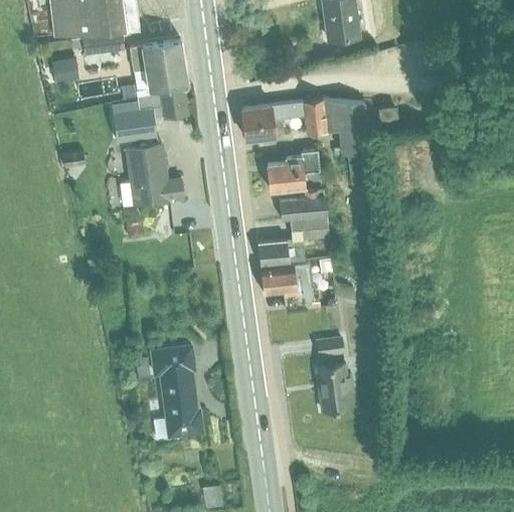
[(140,27),(136,0),(50,0),(55,37),(140,27)]
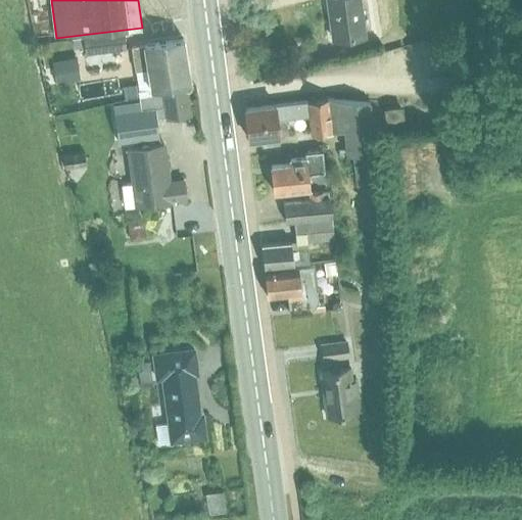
[(328,0),(334,42),(365,38),(360,0),(328,0)]
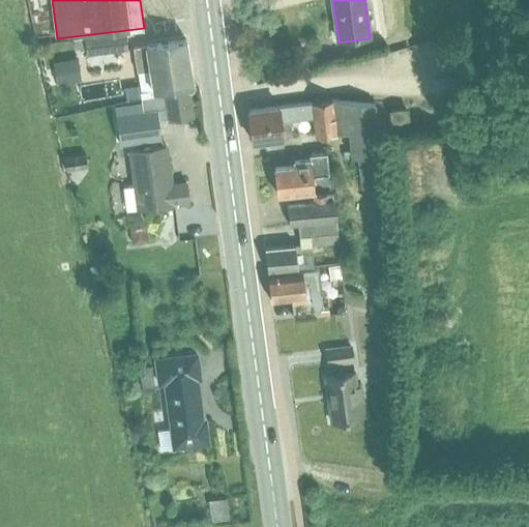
[(126,35),(86,39),(87,56),(128,52),(126,35)]
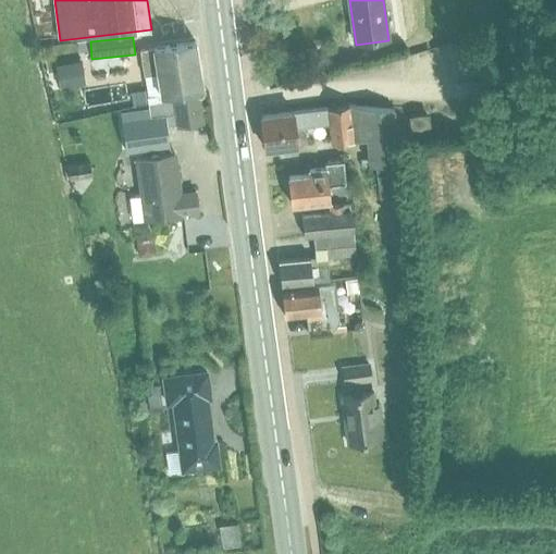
[(90,53),(89,42),(78,44),(79,54),(90,53)]
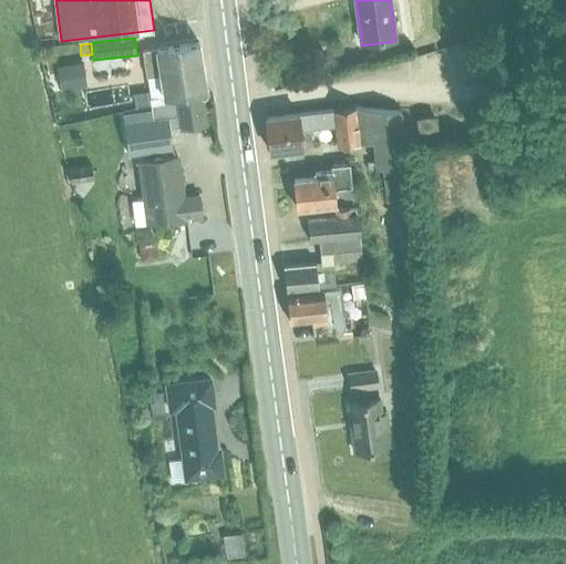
[(201,44),(143,53),(147,80),(151,101),(164,99),(207,92),(201,44)]
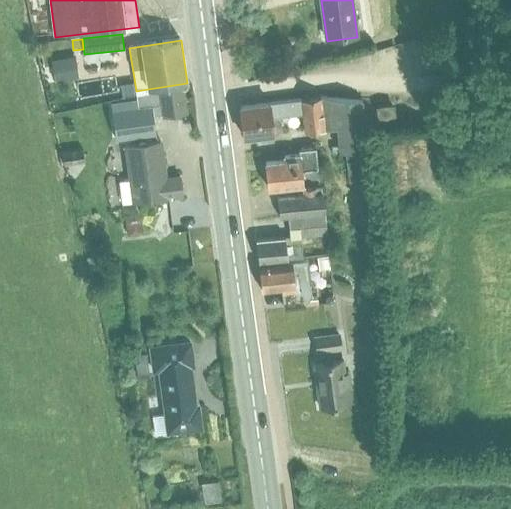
[(108,58),(115,84),(129,81),(122,55),(108,58)]
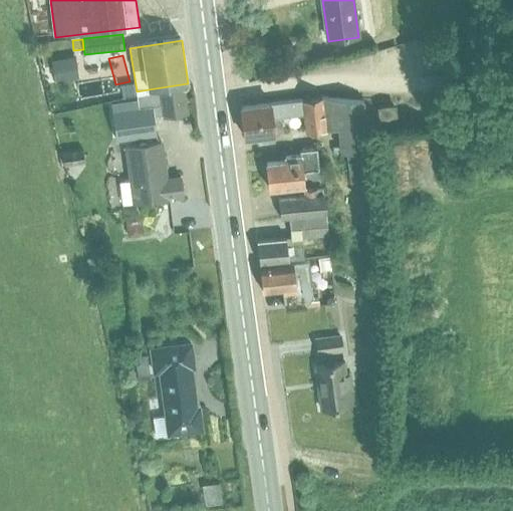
[(73,59),(52,62),(56,84),(77,81),(73,59)]
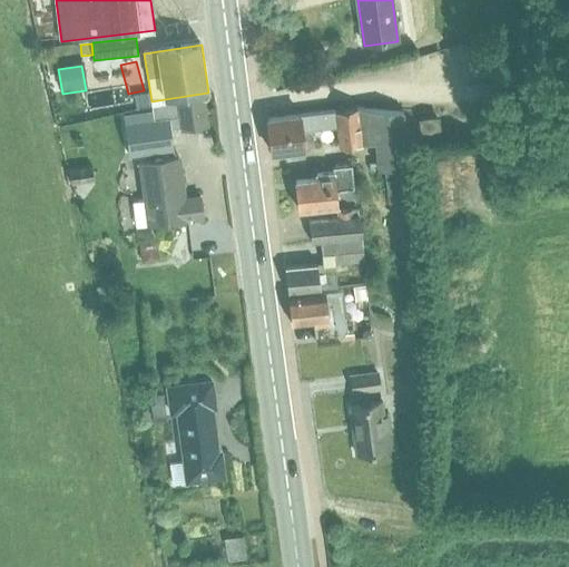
[(154,115),(125,118),(130,157),(175,152),(172,129),(182,128),(183,133),(209,128),(205,99),(153,108),(154,115)]
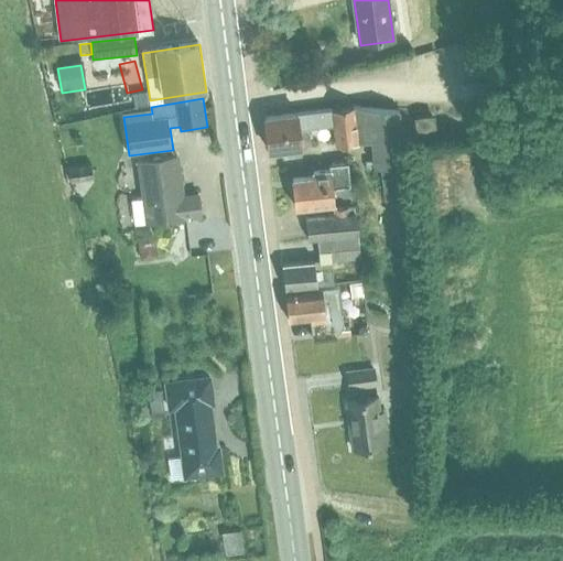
[(354,109),(266,120),(269,153),(302,149),(311,148),(309,131),(335,128),(337,149),(372,144),(376,170),(381,170),(401,168),(404,166),(400,114),(354,109)]
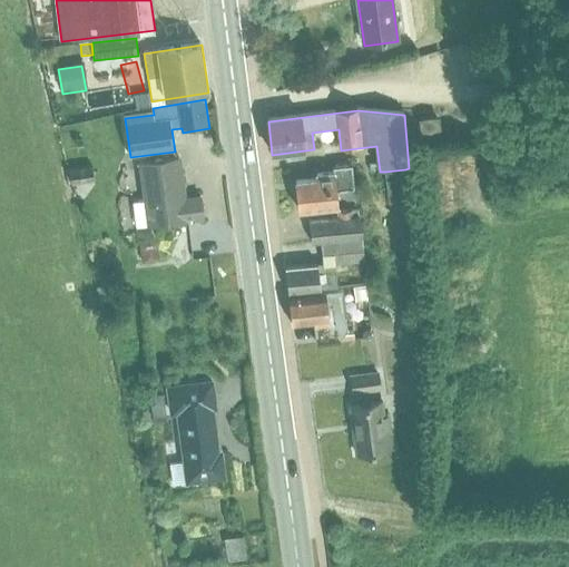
[(438,120),(422,123),(423,132),(439,130),(438,120)]
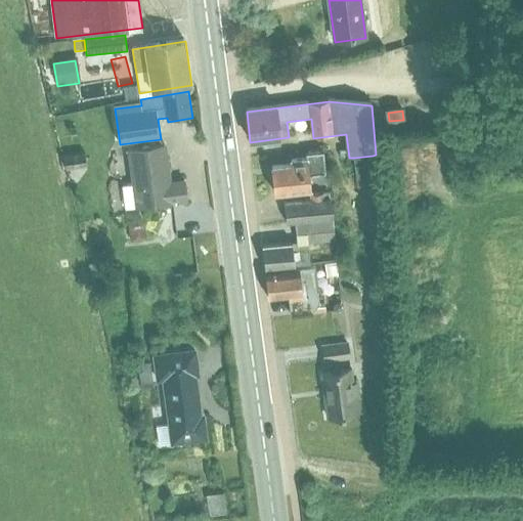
[(398,146),(400,201),(418,200),(416,145),(398,146)]
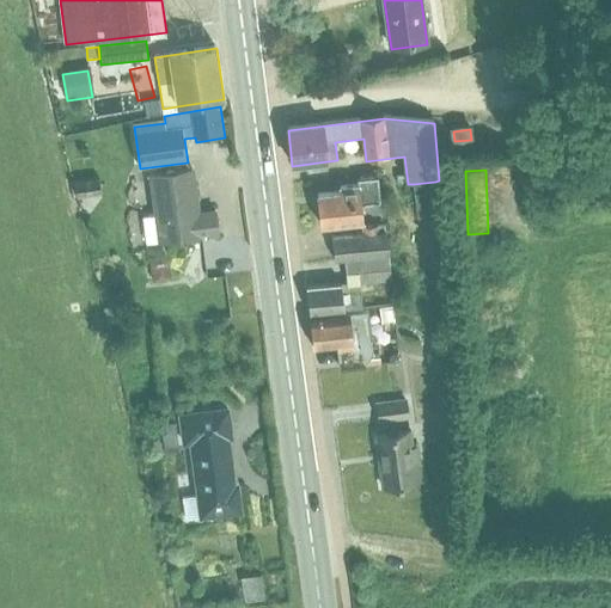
[(194,172),(151,177),(157,217),(144,220),(147,245),(219,235),(217,214),(196,216),(195,209),(199,208),(194,172)]
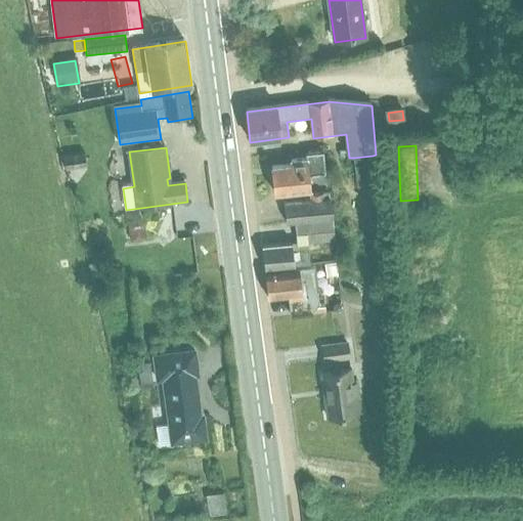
[(276,196),(276,194),(311,191),(310,177),(327,175),(323,154),(306,156),(307,161),(292,163),(292,167),(273,169),(273,168),(272,168),(275,196),(276,196)]
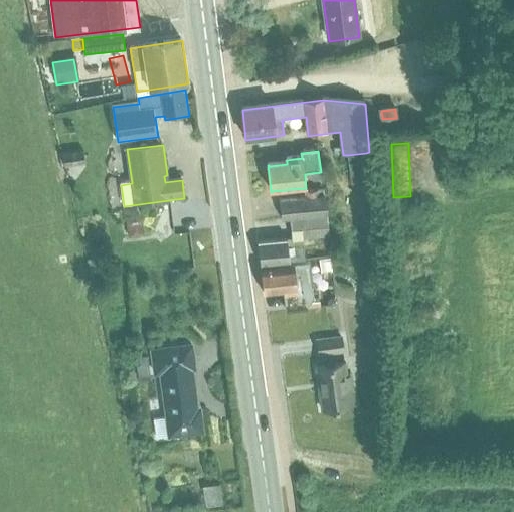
[(84,153),(63,156),(65,167),(86,165),(84,153)]
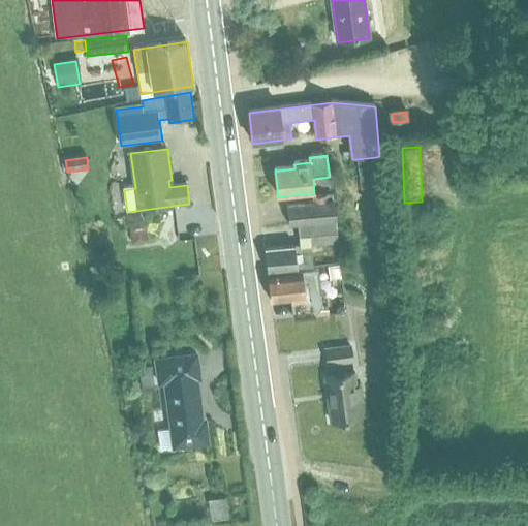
[(379,189),(376,157),(358,159),(362,191),(379,189)]
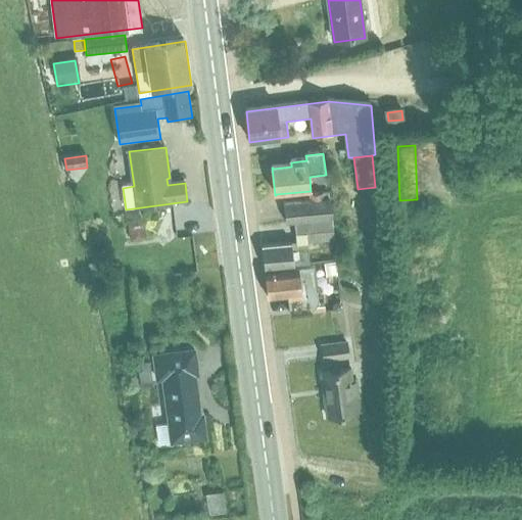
[(295,224),(332,220),(333,220),(329,194),(328,194),(323,195),(323,194),(311,196),(312,202),(284,205),(287,225),(295,224)]
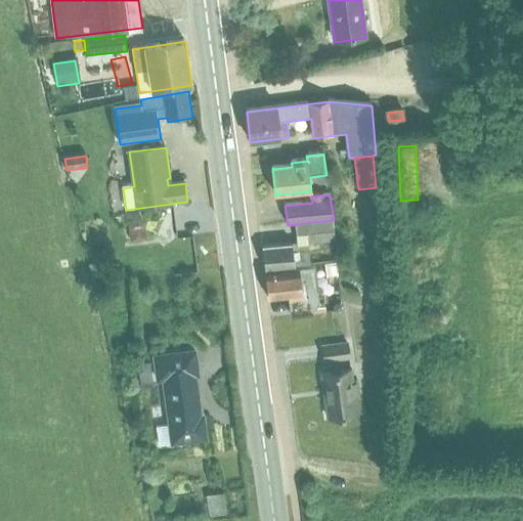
[(335,242),(333,220),(296,224),(298,244),(263,248),(265,270),(295,267),(295,268),(311,266),(308,245),(335,242)]
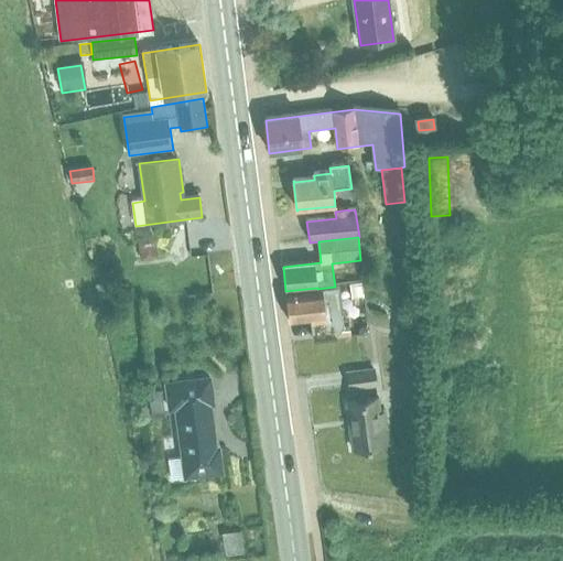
[(137,258),(153,258),(153,238),(136,238),(137,258)]
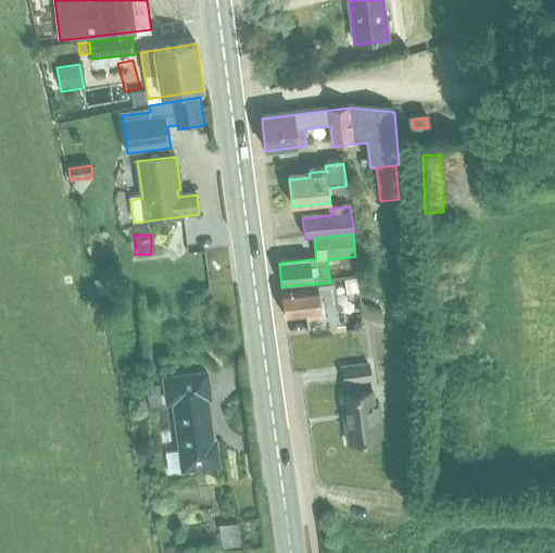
[(109,279),(97,283),(100,298),(113,297),(109,279)]
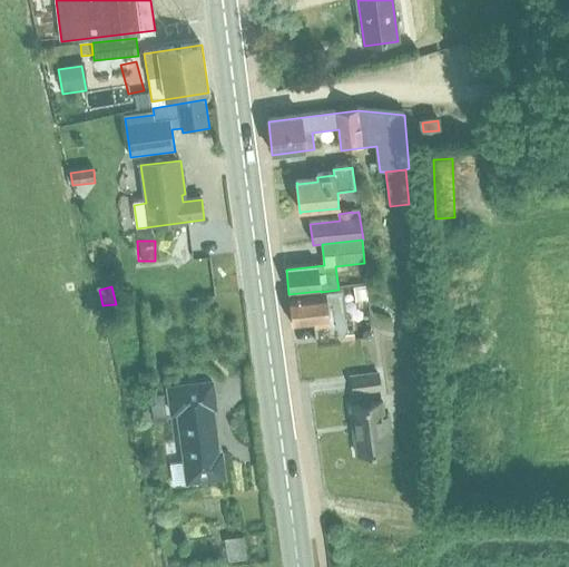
[(353,290),(354,304),(368,303),(366,289),(353,290)]
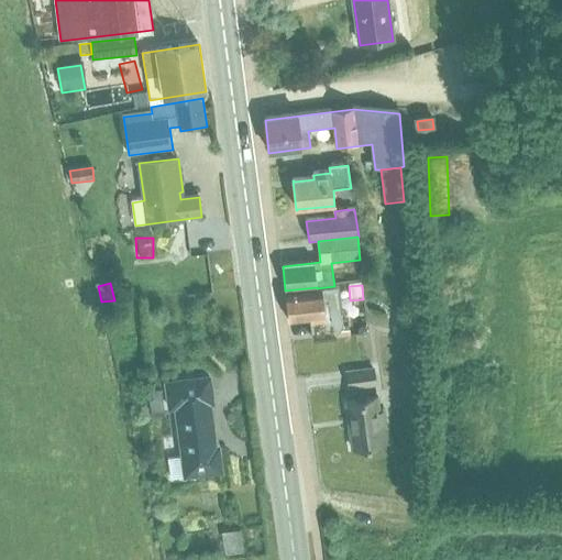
[(340,289),(286,296),(289,324),(310,320),(313,340),(334,338),(335,340),(349,338),(348,327),(344,328),(340,289)]
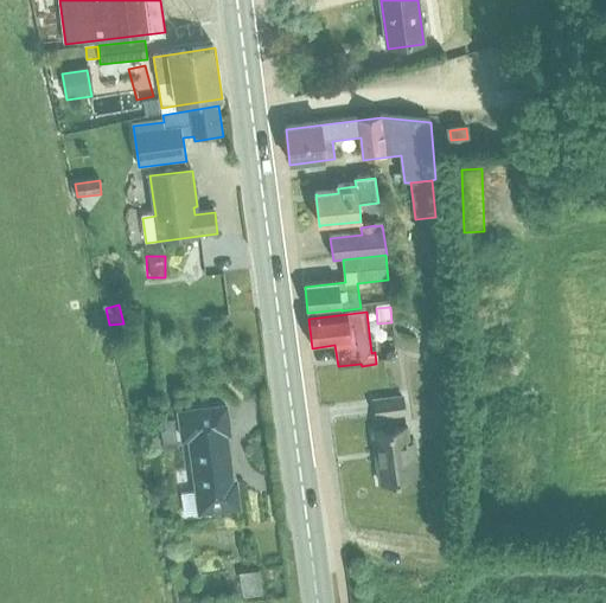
[(429,342),(425,359),(441,364),(446,347),(429,342)]
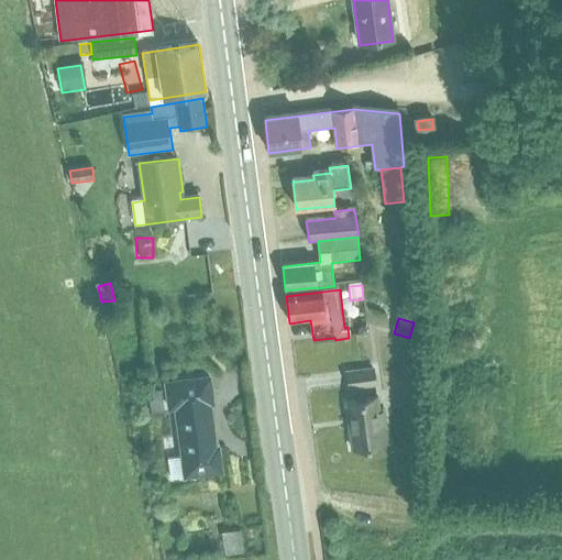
[(374,371),(348,374),(350,391),(376,386),(374,371)]
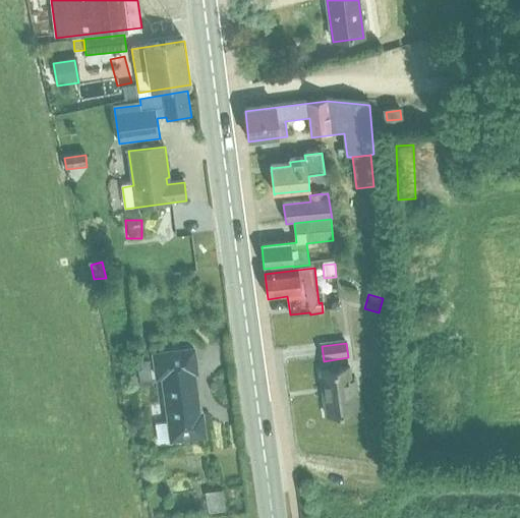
[(159,445),(172,443),(206,438),(203,415),(199,416),(194,376),(197,375),(194,350),(154,356),(157,380),(163,380),(169,424),(157,426),(159,445)]
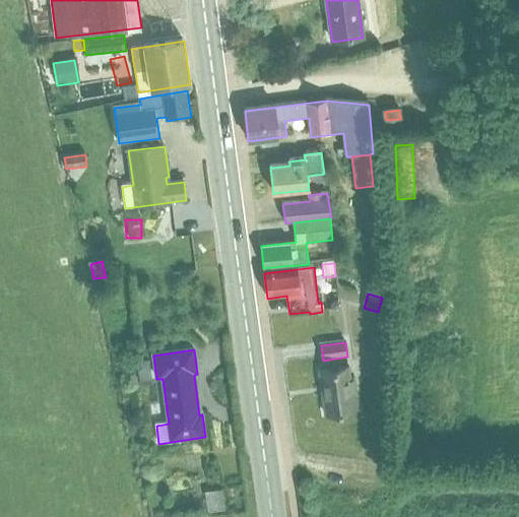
[(348,369),(320,373),(326,416),(359,412),(354,382),(350,382),(348,369)]
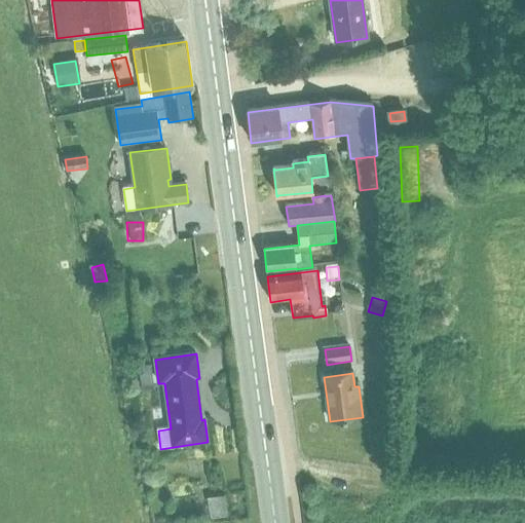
[(225,496),(209,499),(213,520),(229,517),(225,496)]
